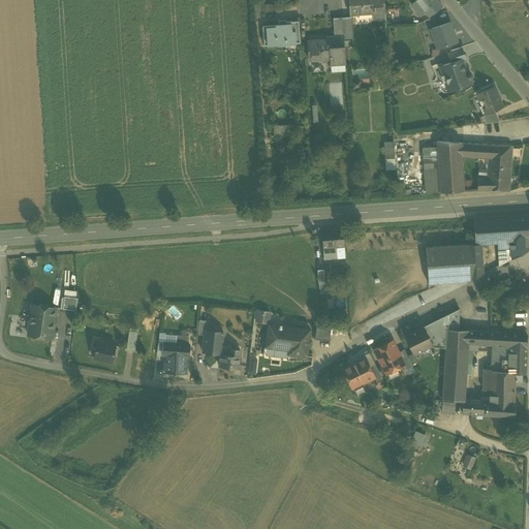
[(383,0),(348,0),(350,16),(385,12),(383,0)]
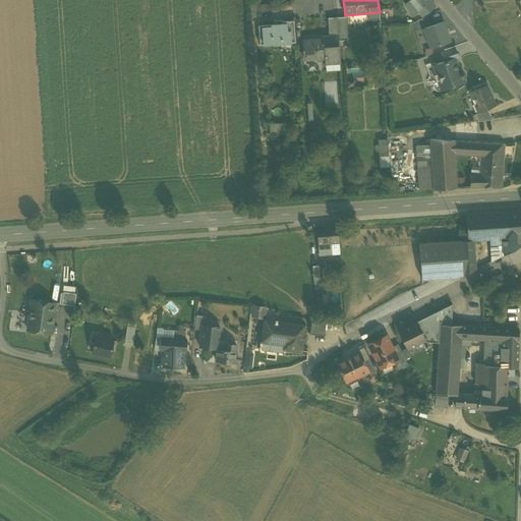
[(429,0),(409,0),(404,5),(413,17),(419,13),(422,16),(436,6),(429,0)]
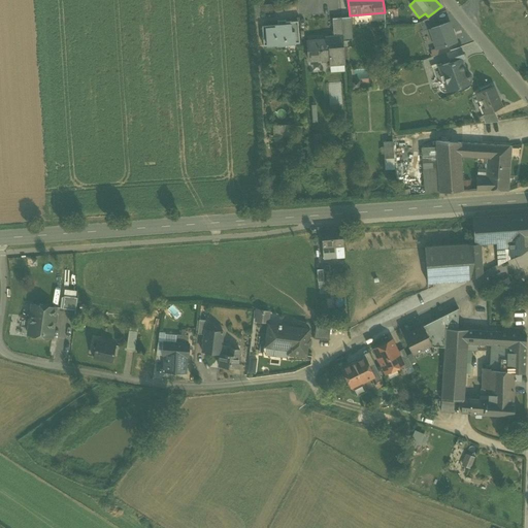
[(351,17),(341,18),(343,40),(353,39),(351,17)]
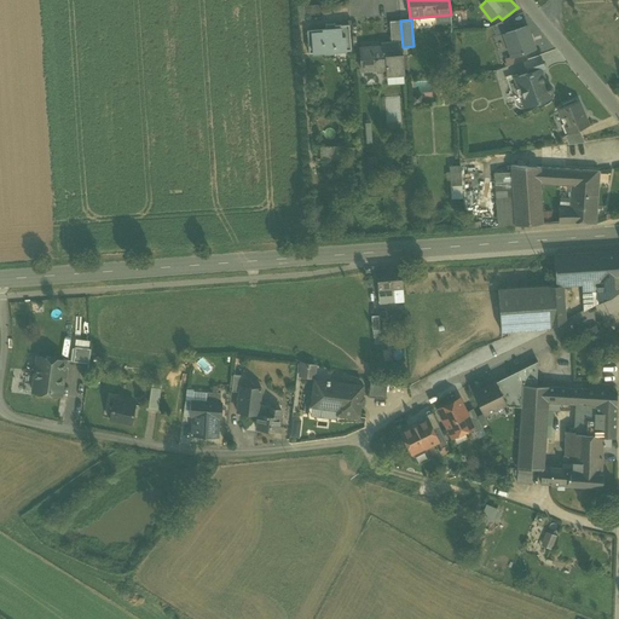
[(400,21),(389,22),(391,41),(401,41),(400,21)]
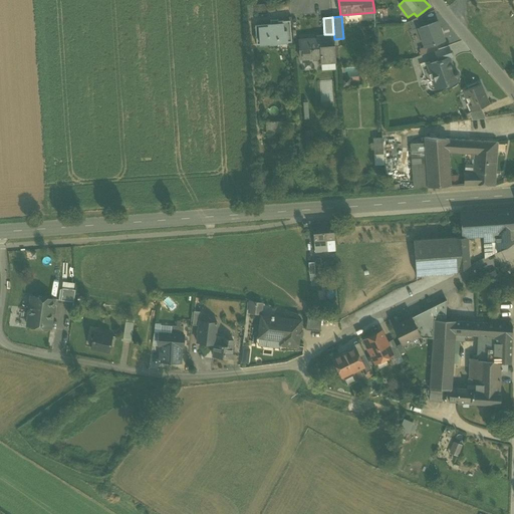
[(267,24),(254,25),(256,45),(259,44),(269,44),(276,44),(276,45),(285,44),(289,43),(289,42),(291,42),(289,20),(278,21),(278,19),(270,20),(270,24),(267,24)]
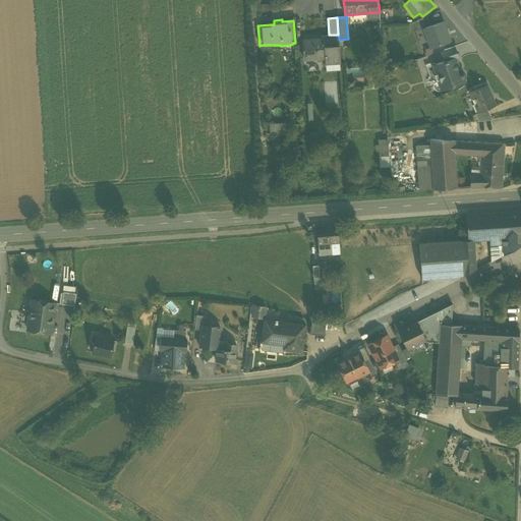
[(422,30),(429,49),(442,45),(451,42),(444,22),(422,30)]
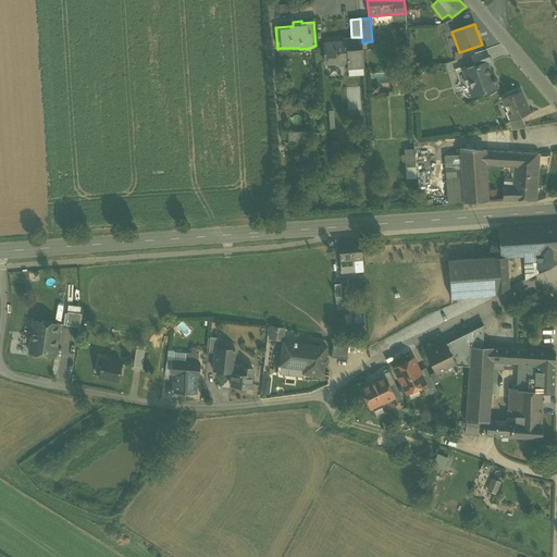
[(351,37),(342,38),(343,40),(323,42),(324,65),(347,64),(347,70),(363,69),(362,42),(361,37),(351,37)]
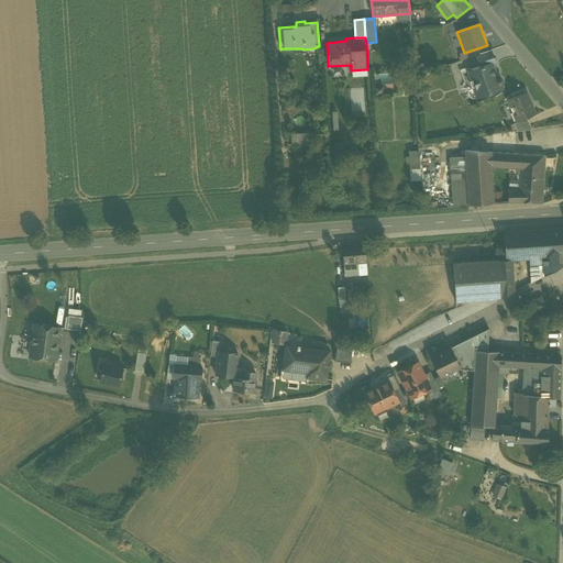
[(464,53),(460,55),(462,61),(479,54),(477,48),(464,53)]
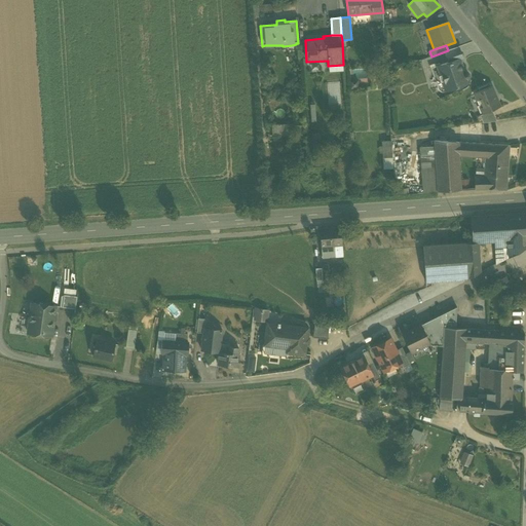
[(443,53),(447,63),(459,59),(463,57),(459,47),(443,53)]
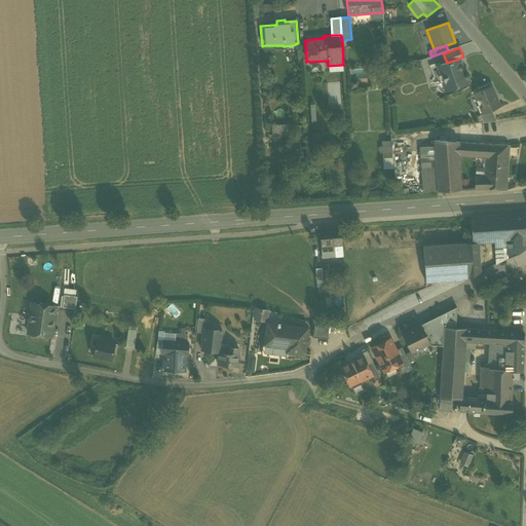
[(447,63),(441,66),(440,66),(436,67),(445,92),(449,90),(464,84),(466,81),(466,80),(468,77),(467,74),(463,72),(463,70),(461,69),(460,65),(460,64),(459,59),(447,63)]
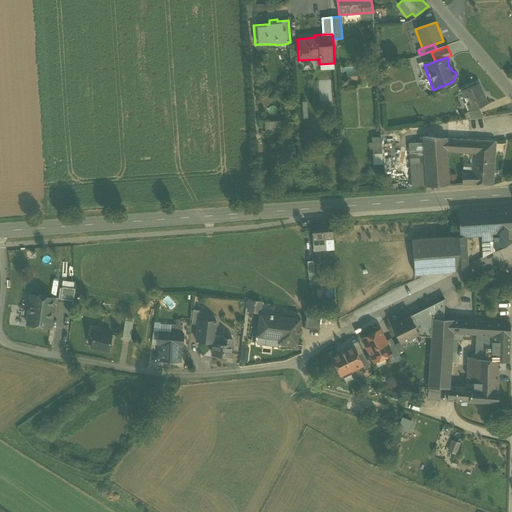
[(424,65),(428,64),(424,63),(423,65),(419,67),(422,76),(421,77),(421,79),(422,80),(424,81),(427,88),(428,89),(429,90),(431,90),(432,91),(433,90),(424,65)]
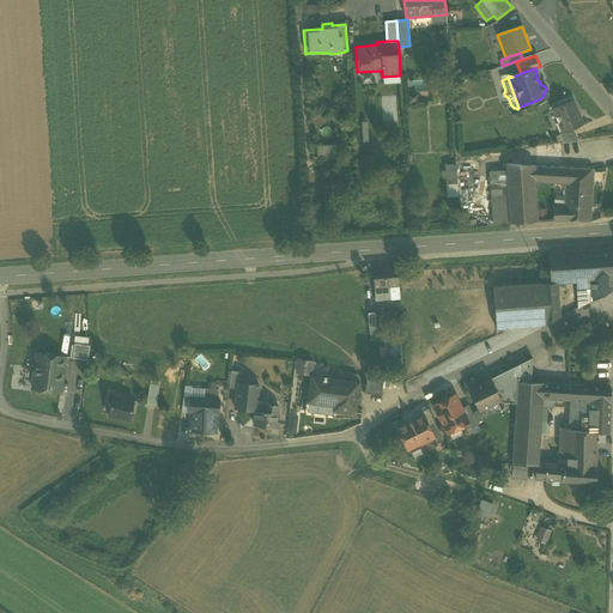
[(411,80),(412,101),(420,101),(419,91),(431,91),(431,79),(411,80)]
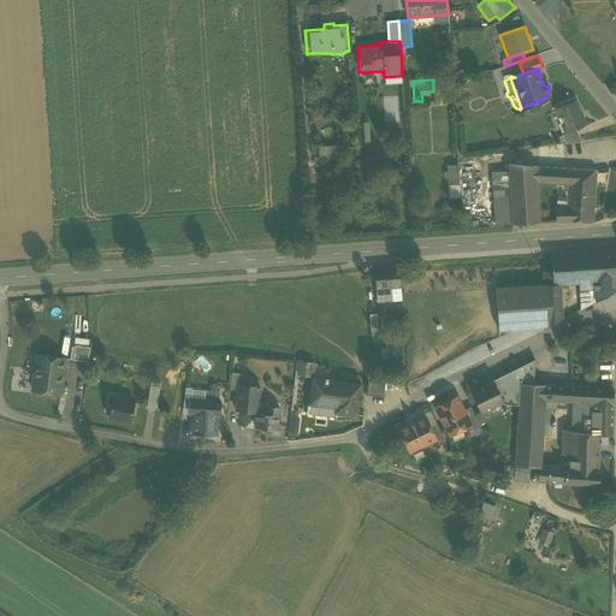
[(554,111),(564,135),(576,129),(586,125),(575,101),(554,111)]
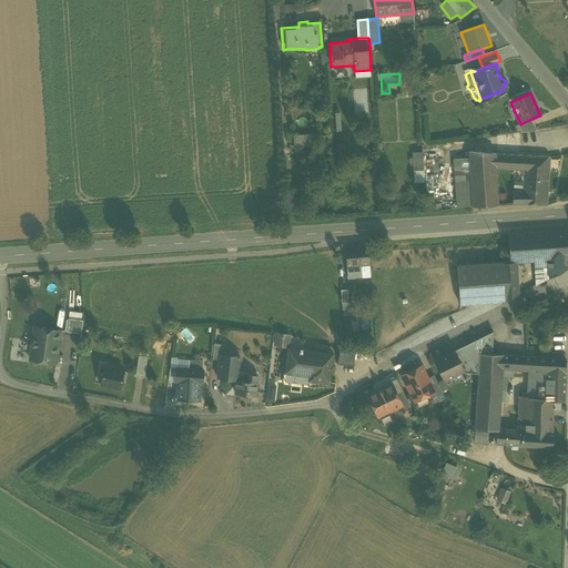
[(536,131),(531,119),(520,124),(518,125),(521,133),(536,131)]
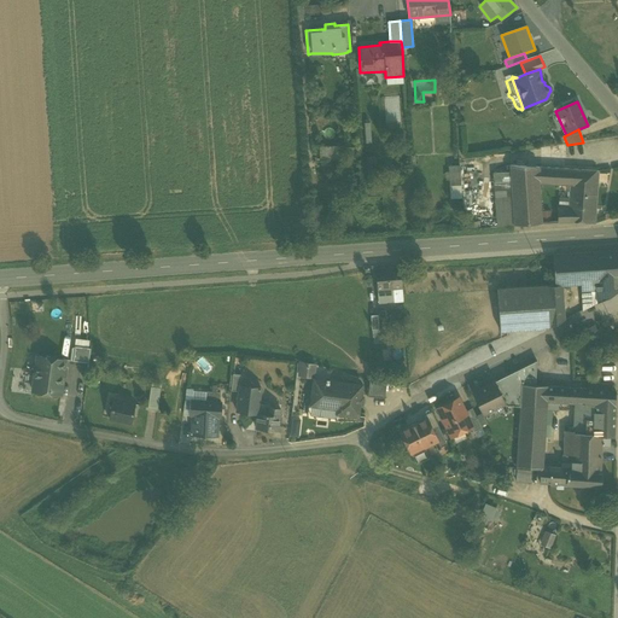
[(340,146),(320,147),(320,163),(342,162),(340,146)]
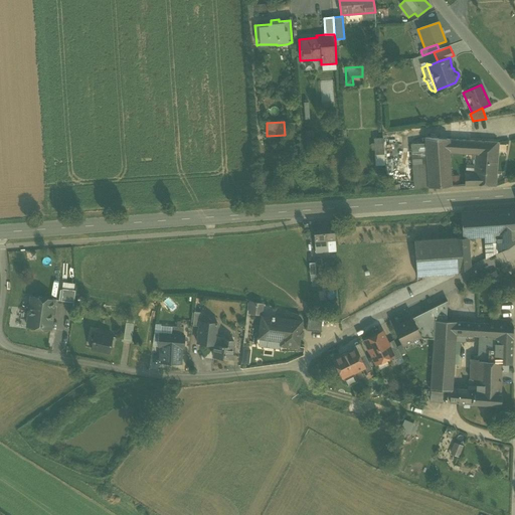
[(308,131),(300,131),(301,148),(309,148),(308,131)]
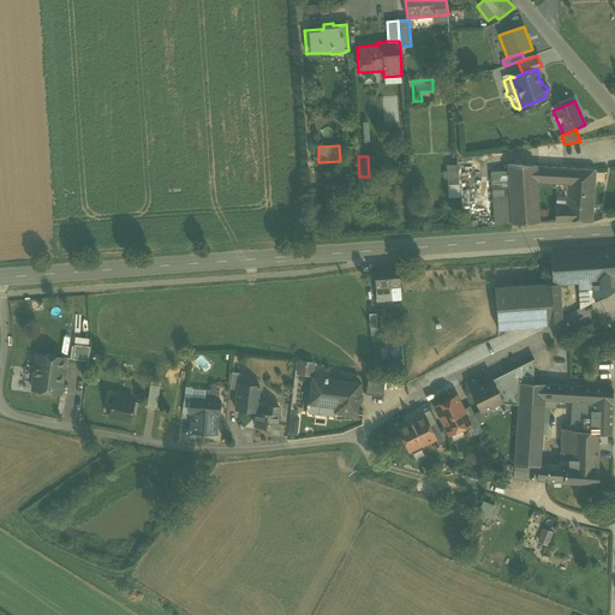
[(458,165),(446,166),(448,198),(460,197),(458,165)]
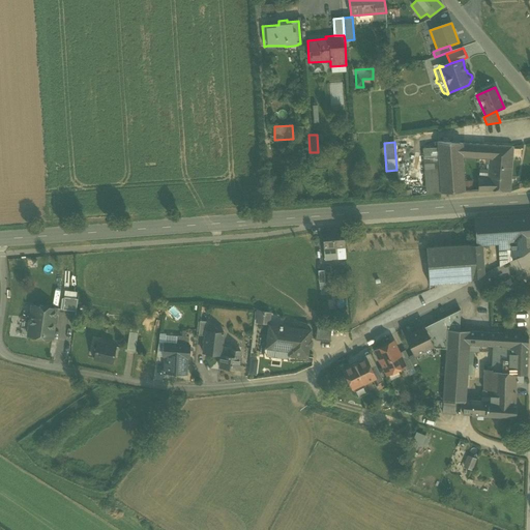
[(492,145),(437,142),(438,148),(423,148),(427,195),(465,192),(463,157),(490,159),(492,145)]
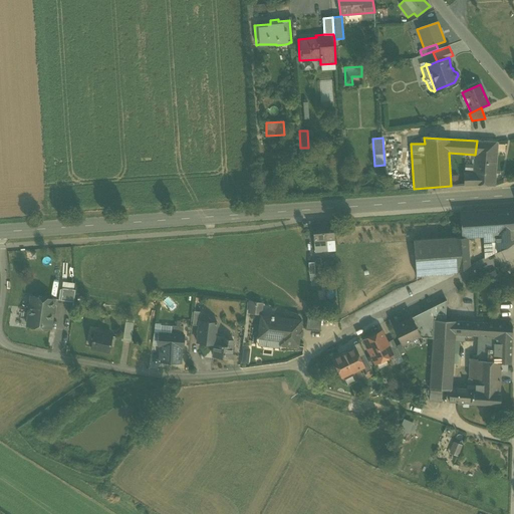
[(498,143),(477,141),(475,155),(474,171),(496,172),(498,143)]
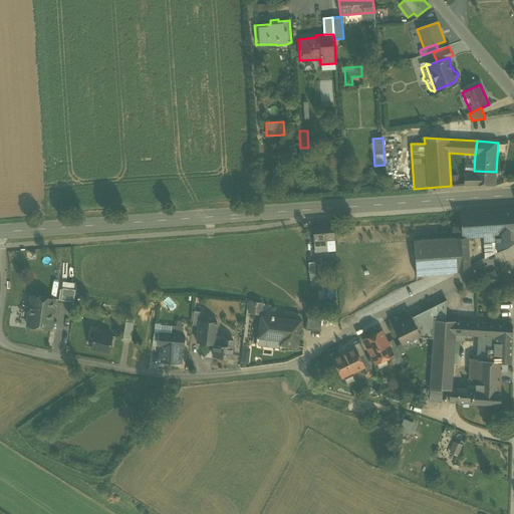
[(496,172),(474,171),(473,176),(464,175),(465,185),(472,185),(495,186),(496,172)]
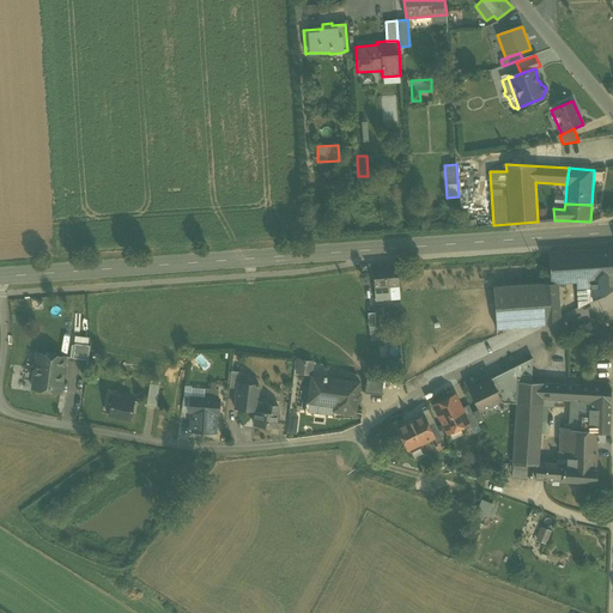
[(612,247),(547,252),(548,284),(493,287),(495,331),(544,326),(560,314),(560,287),(575,286),(577,309),(612,289),(612,247)]
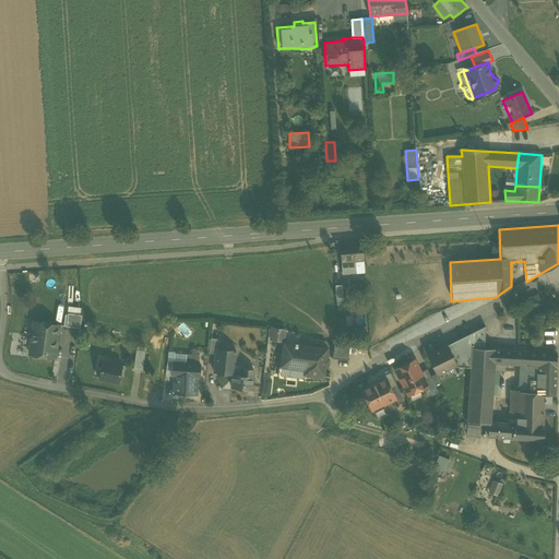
[(361,241),(340,244),(342,274),(365,272),(361,241)]
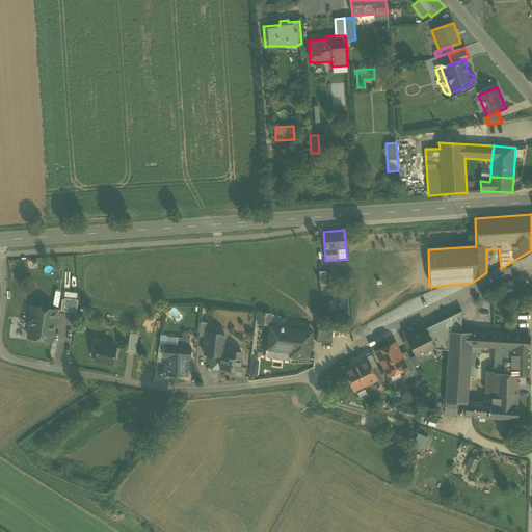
[(62,311),(76,313),(78,300),(64,298),(62,311)]
